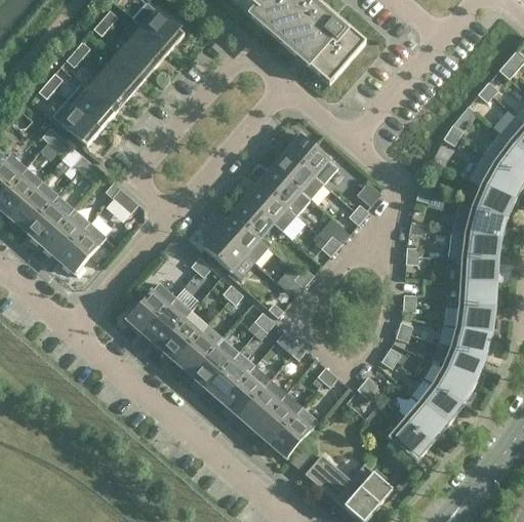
[(244,0),(256,10),(251,16),(296,55),(300,51),(311,61),(307,65),(329,85),(365,43),(352,31),(348,36),(306,0),(244,0)]
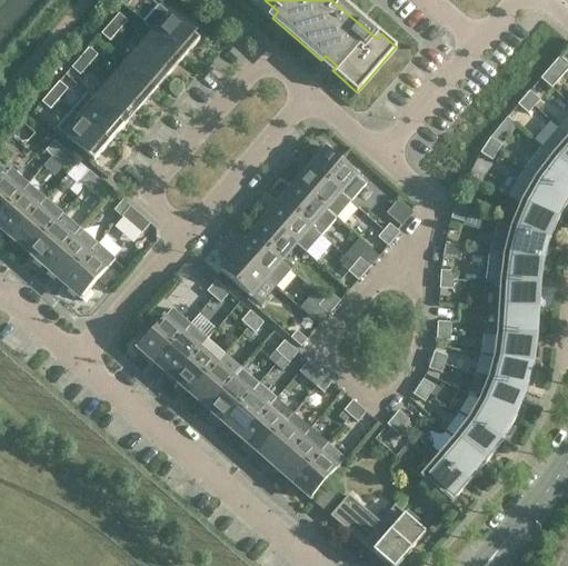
[(200,38),(160,3),(145,21),(155,30),(185,56),(188,51),(187,50),(189,47),(191,48),(200,38)]
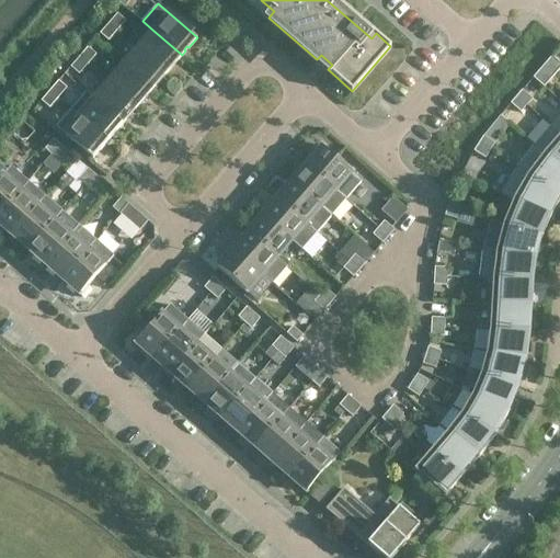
[(110,22),(117,29),(126,19),(118,12),(110,22)]
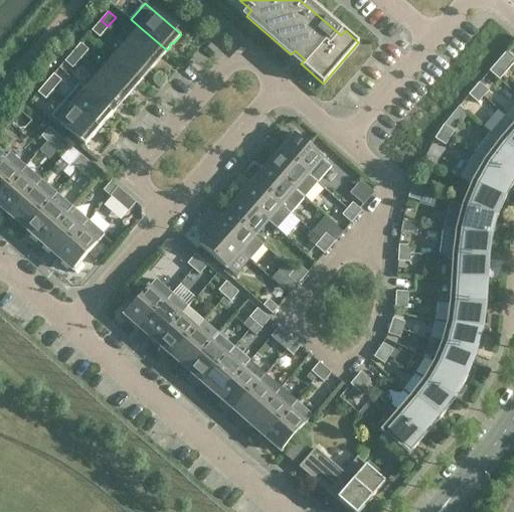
[(108,26),(101,20),(93,29),(101,35),(108,26)]
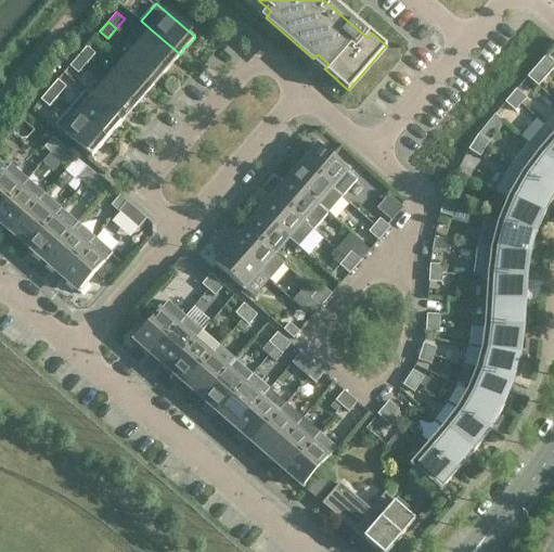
[(180,54),(151,29),(136,46),(166,72),(174,62),(171,61),(175,58),(176,59),(180,54)]
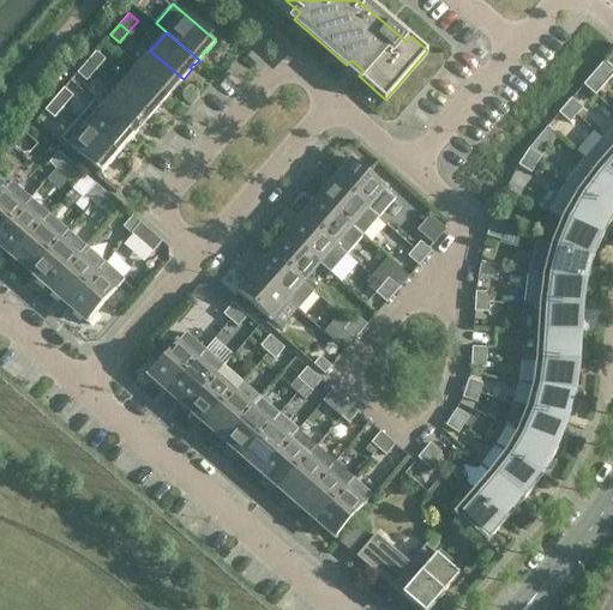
[(88,60),(97,68),(107,58),(97,49),(88,60)]
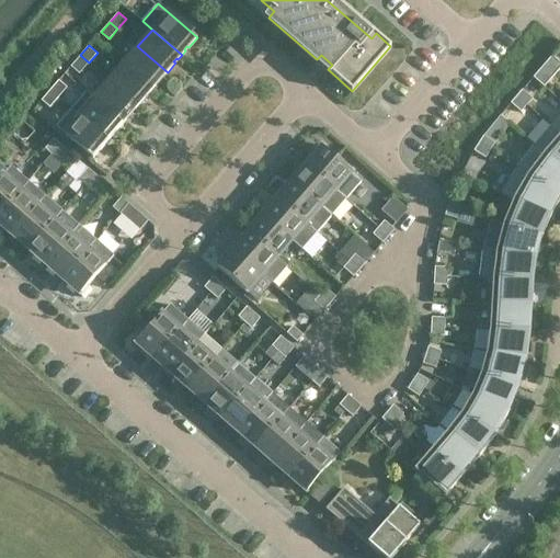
[(168,72),(137,46),(123,63),(152,89),(157,84),(155,82),(158,79),(159,81),(168,72)]
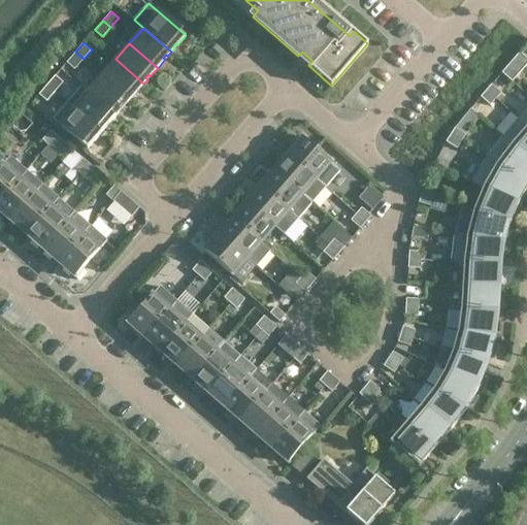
[(512,80),(526,62),(526,57),(520,51),(501,71),(512,80)]
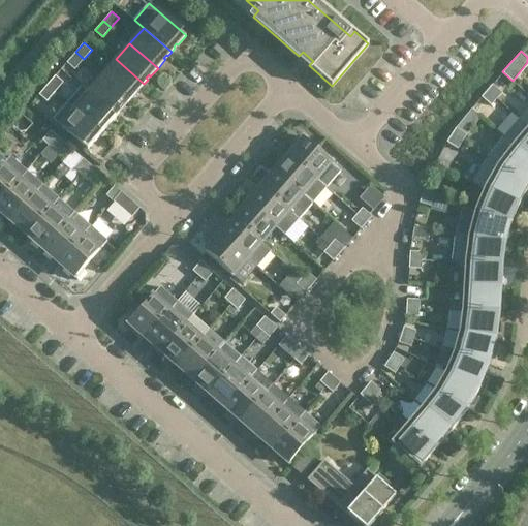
[(84,59),(75,52),(67,61),(75,68),(84,59)]
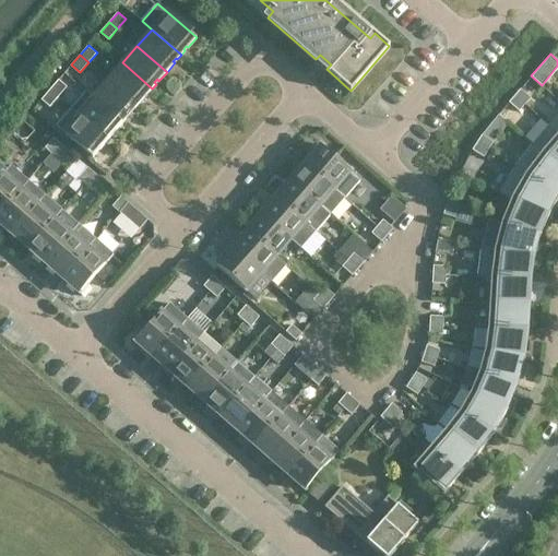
[(152,89),(122,62),(108,80),(138,105),(145,96),(143,95),(146,91),(149,93),(152,89)]
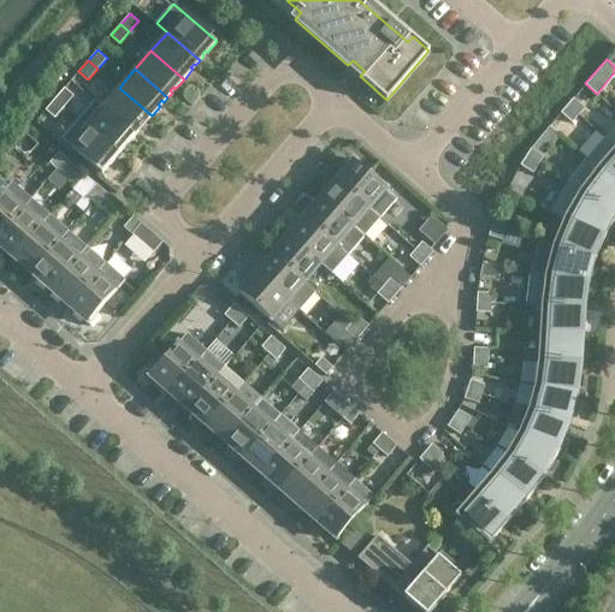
[(55,97),(65,105),(75,94),(65,87),(55,97)]
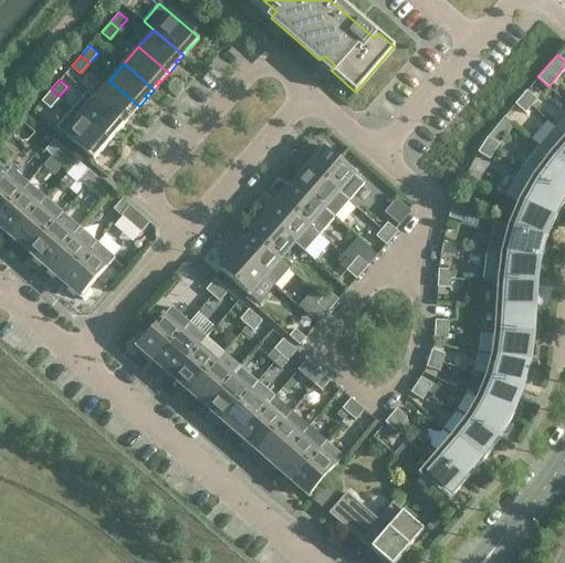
[(139,106),(110,81),(94,97),(124,124),(128,120),(126,117),(129,114),(132,116),(139,106)]
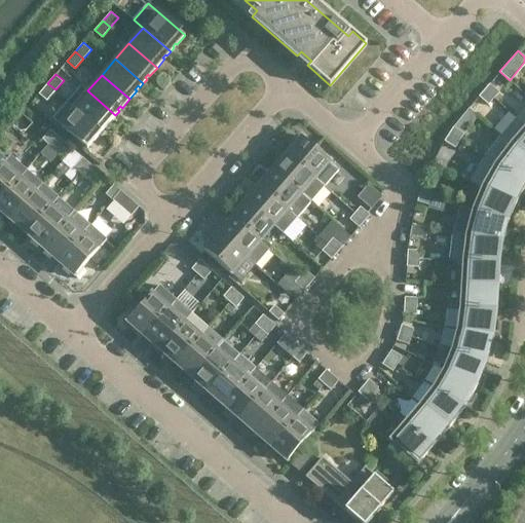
[(484,88),(493,97),(499,90),(490,82),(484,88)]
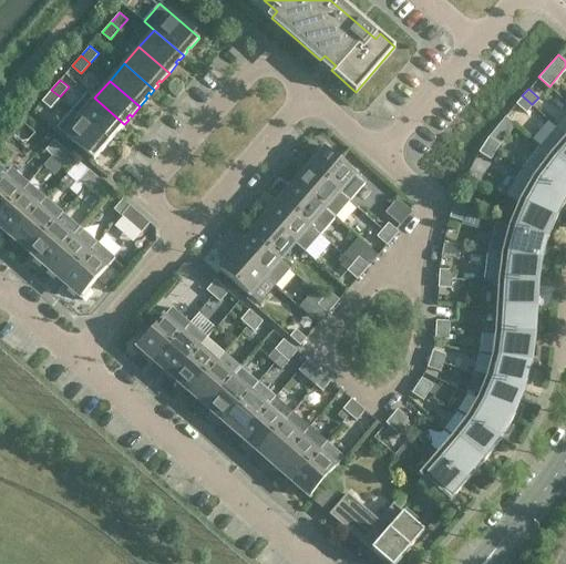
[(60,96),(51,90),(42,100),(51,106),(60,96)]
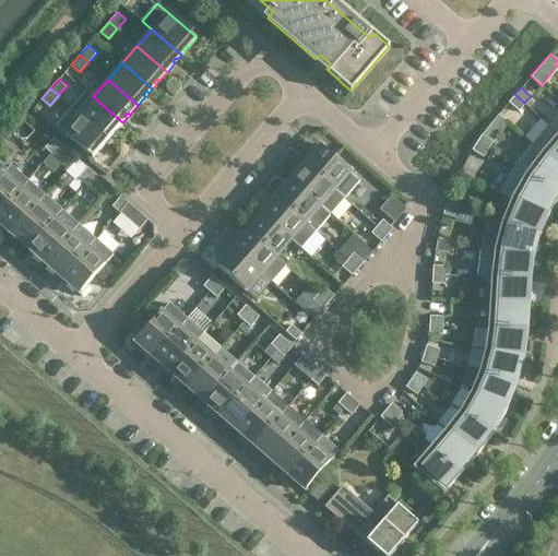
[(122,122),(93,96),(86,91),(72,107),(108,139),(116,130),(114,128),(117,125),(119,127),(122,122)]
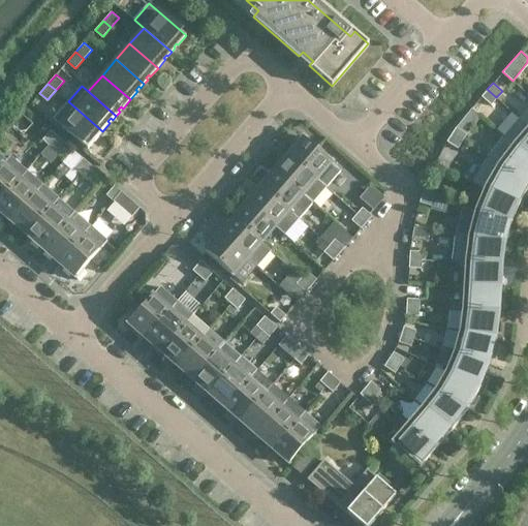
[(496,97),(487,89),(482,95),(491,103),(496,97)]
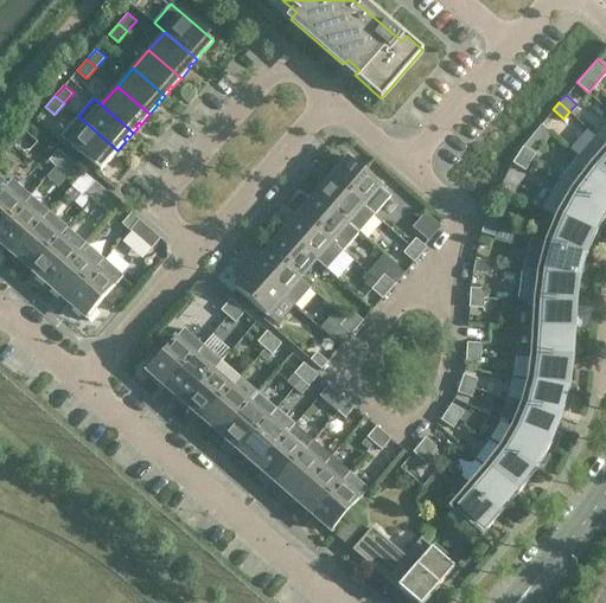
[(78,116),(62,135),(101,170),(106,165),(103,162),(107,159),(109,160),(117,151),(78,116)]
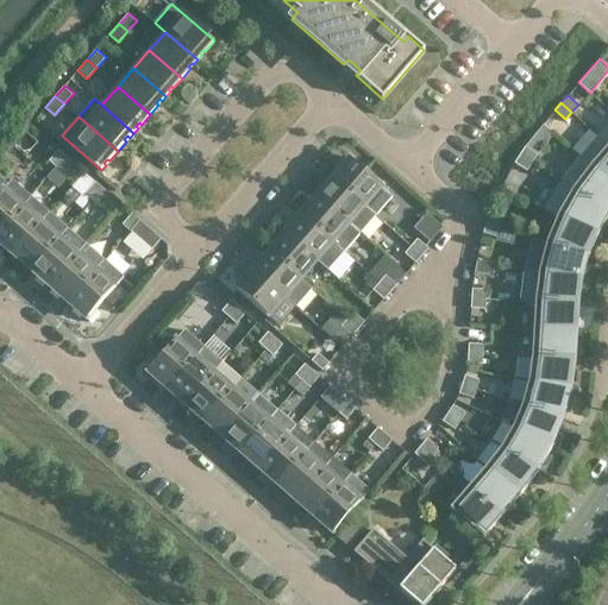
[(607,121),(597,134),(607,143),(607,121)]
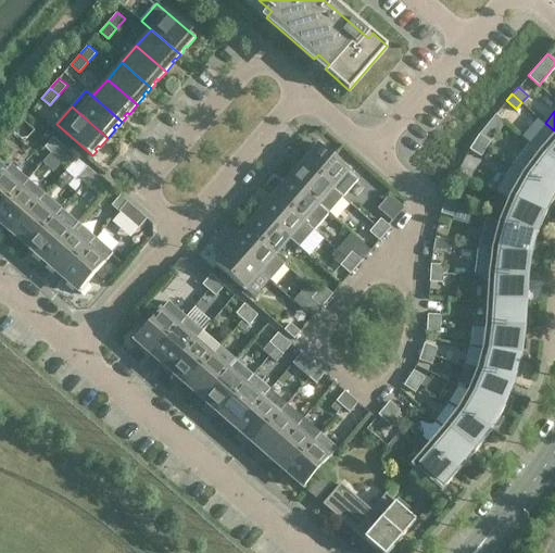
[(529,141),(539,150),(554,163),(554,130),(545,123),(529,141)]
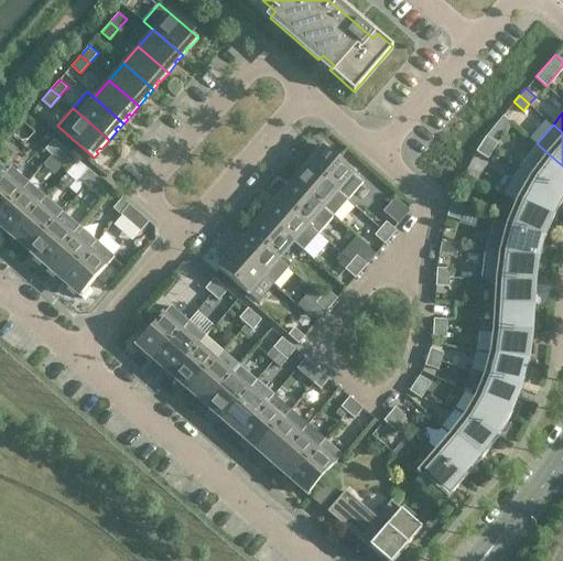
[(482,142),(493,150),(497,142),(486,135),(482,142)]
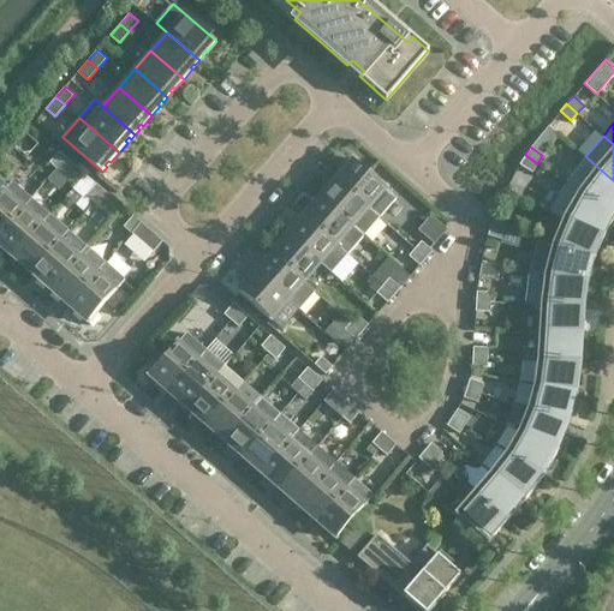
[(49,161),(57,167),(66,156),(59,150),(49,161)]
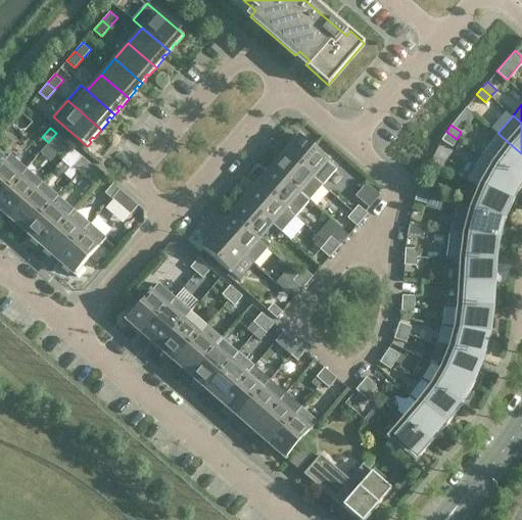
[(457,139),(446,132),(441,139),(453,145),(457,139)]
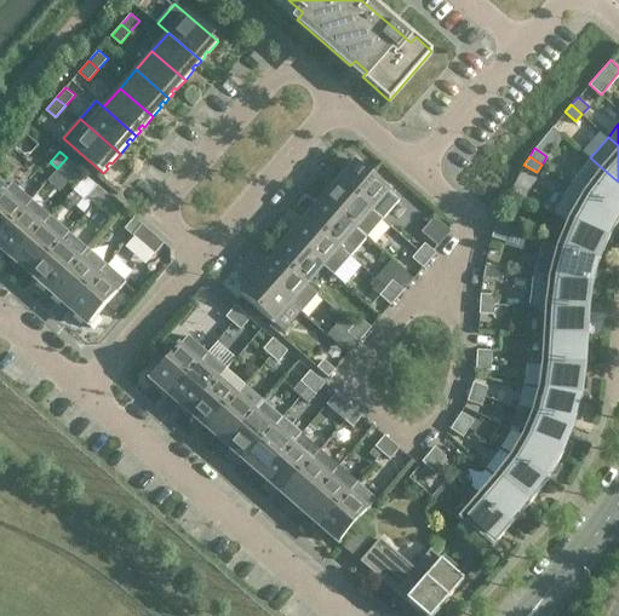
[(67,157),(57,168),(64,174),(69,179),(79,167),(74,163),(67,157)]
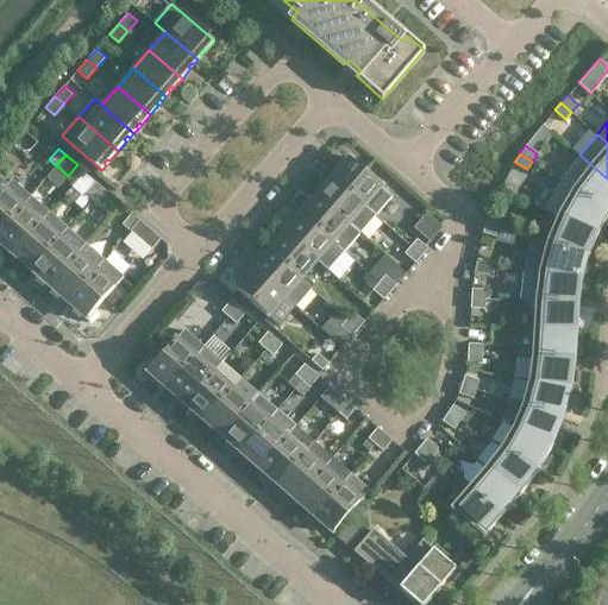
[(377,214),(393,195),(361,166),(363,164),(352,155),(334,176),(377,214)]
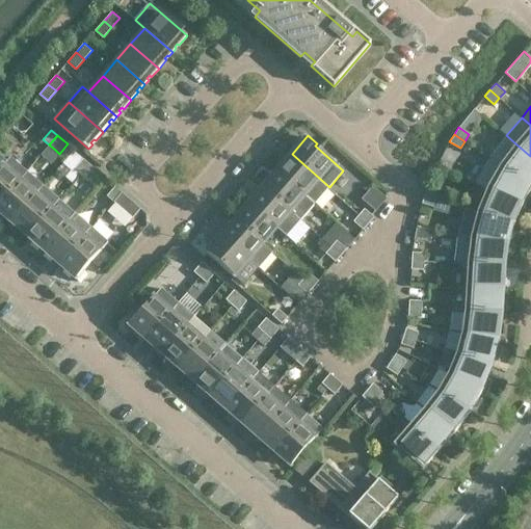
[(530,156),(515,143),(506,135),(489,157),(500,164),(530,185),(530,156)]
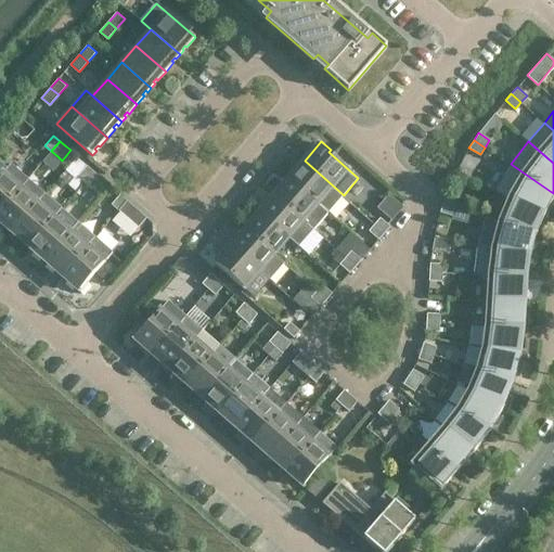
[(8,166),(0,159),(0,208),(28,177),(11,162),(8,166)]
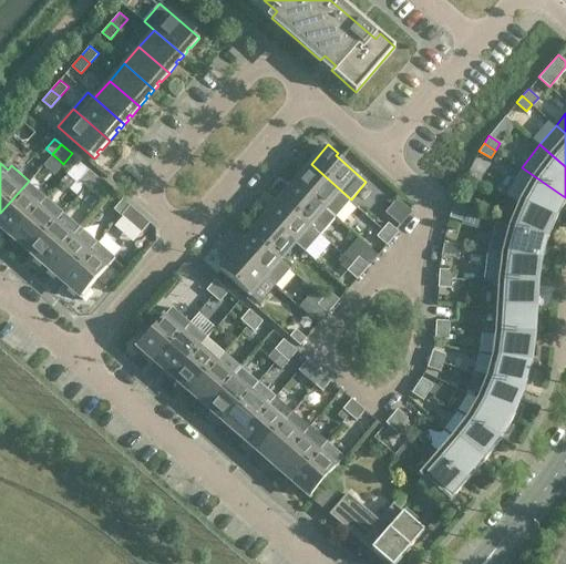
[(296,181),(326,207),(336,217),(351,200),(311,164),(296,181)]
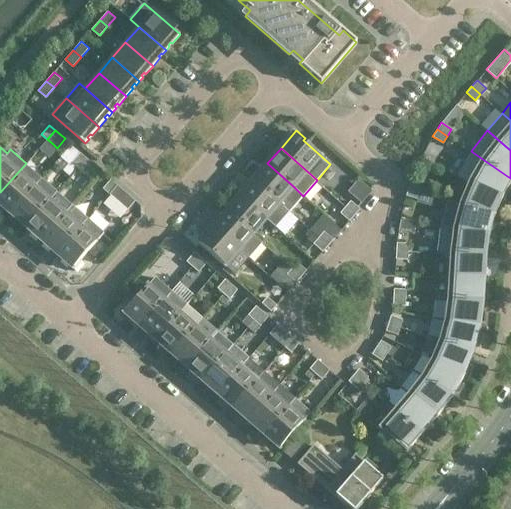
[(510,178),(481,158),(471,151),(458,175),(469,180),(502,196),(510,181),(510,178)]
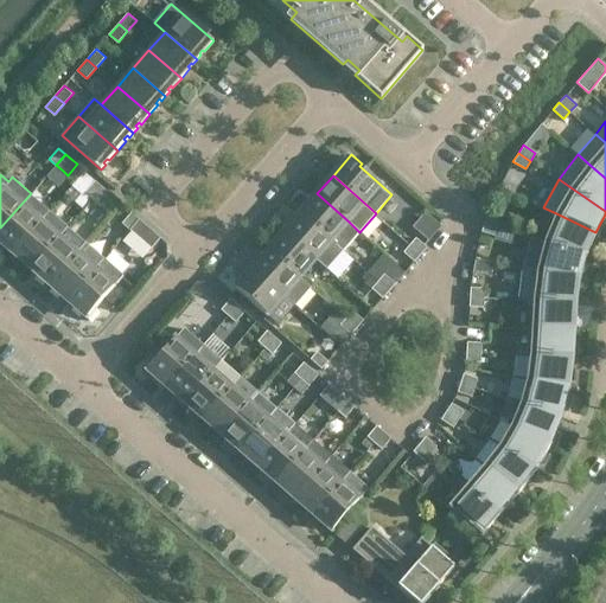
[(85,191),(93,197),(102,186),(95,180),(85,191)]
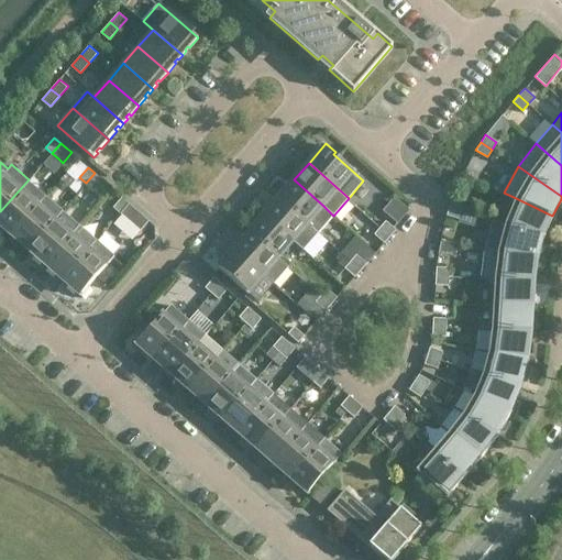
[(101,178),(95,173),(86,183),(92,188),(101,178)]
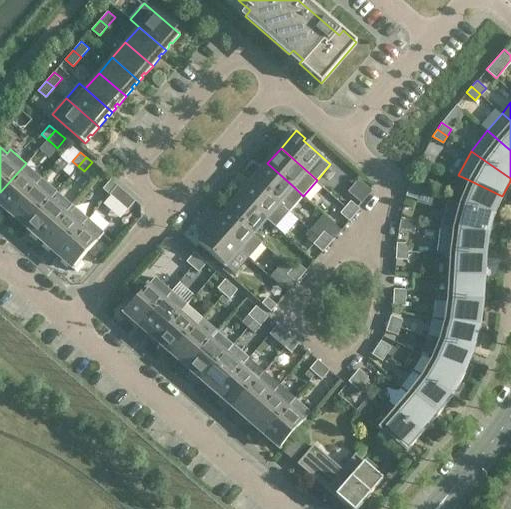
[(0,192),(0,203),(10,213),(42,177),(26,163),(0,192)]
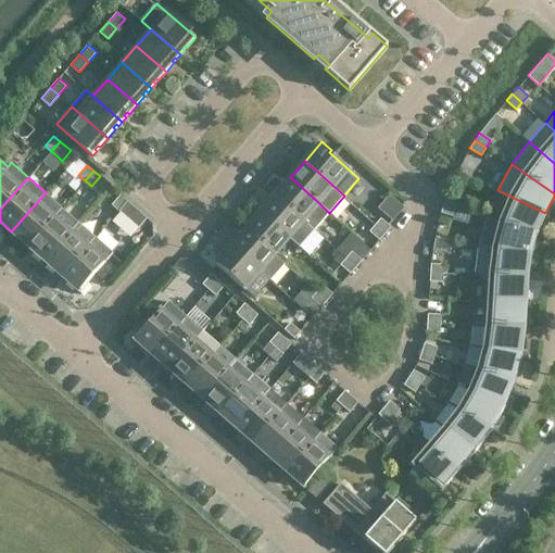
[(275,195),(305,220),(315,228),(329,213),(319,203),(290,177),(275,195)]
